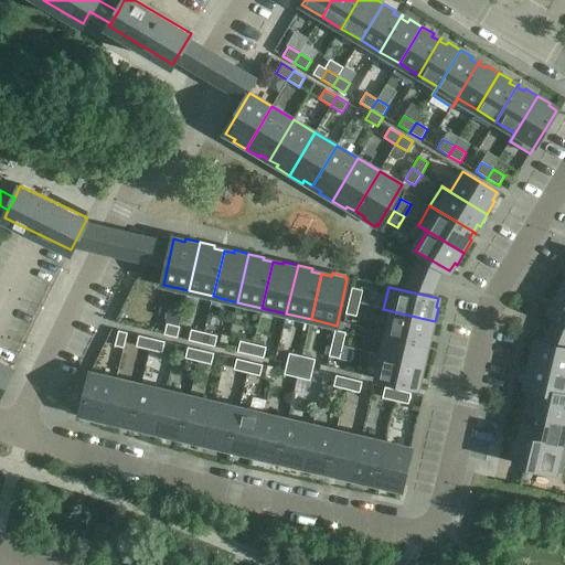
[(360,304),(363,290),(352,288),(349,300),(360,304)]
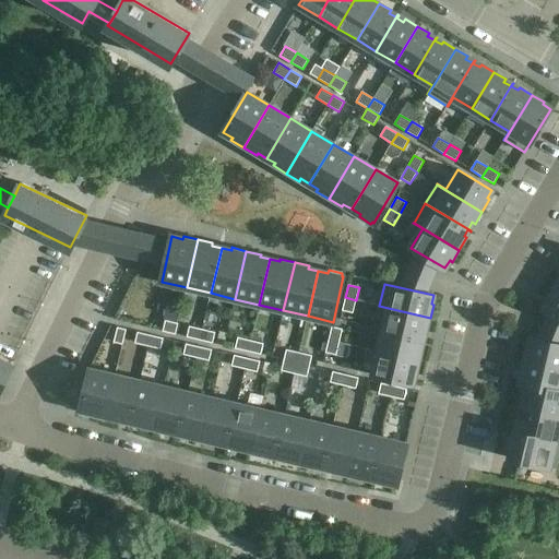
[(558,290),(554,287),(546,299),(548,300),(544,309),(558,318),(558,290)]
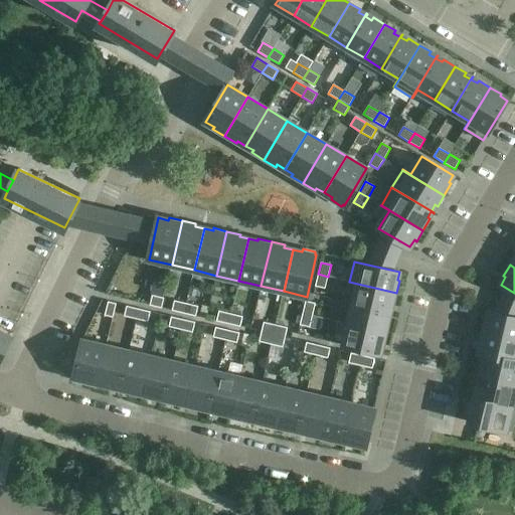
[(325,289),(328,277),(318,274),(315,286),(325,289)]
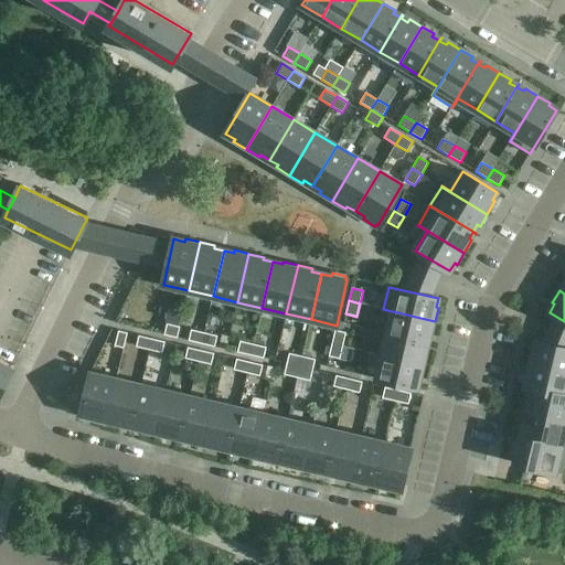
[(432,336),(435,321),(383,309),(383,310),(393,312),(388,333),(429,343),(430,343),(427,342),(428,334),(432,336)]
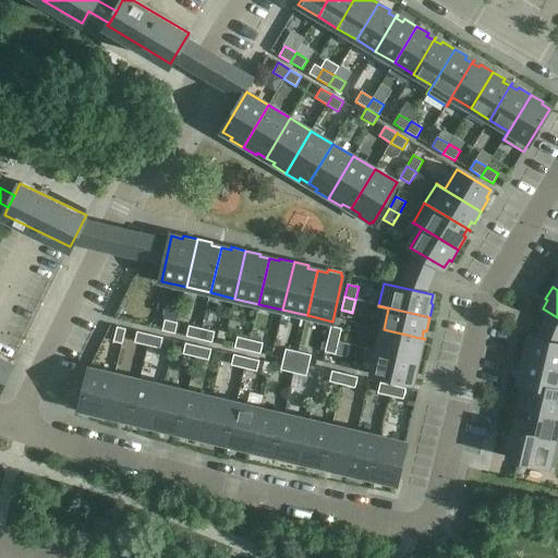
[(176,334),(178,323),(165,319),(162,330),(176,334)]
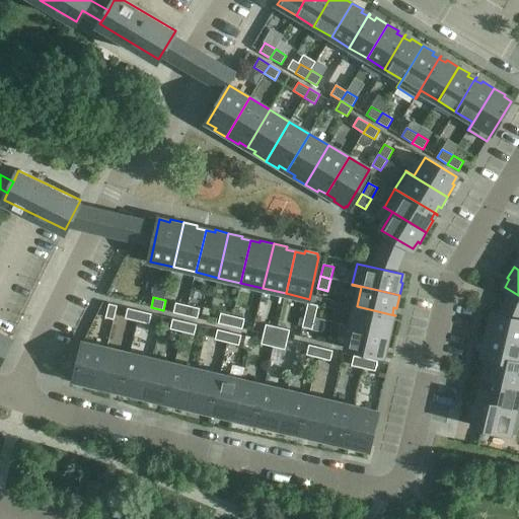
[(186,315),(188,305),(175,303),(173,312),(186,315)]
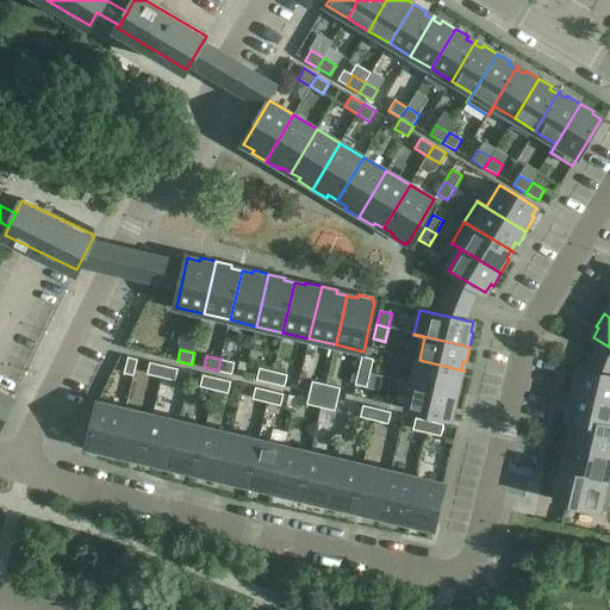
[(371,373),(373,359),(362,356),(359,371),(371,373)]
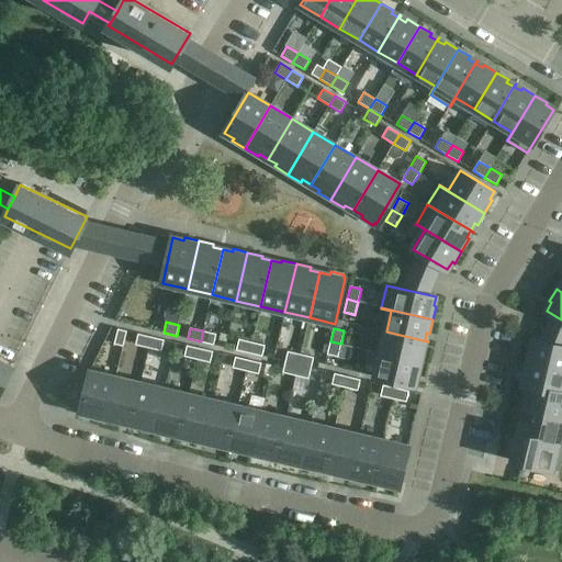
[(123,346),(127,332),(117,329),(114,344),(123,346)]
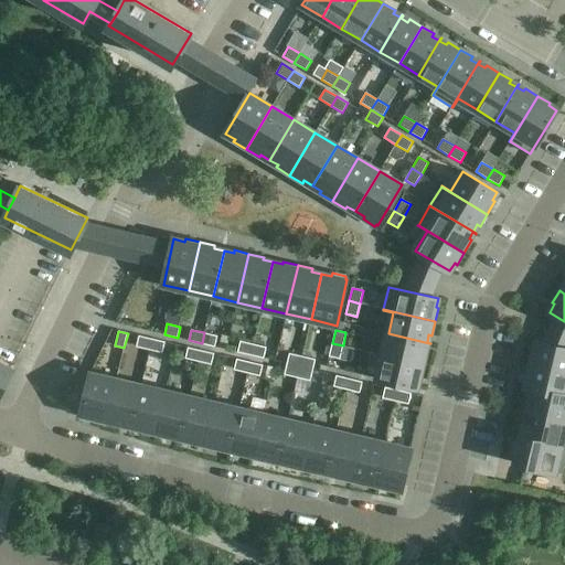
[(215,347),(217,336),(204,332),(202,343),(215,347)]
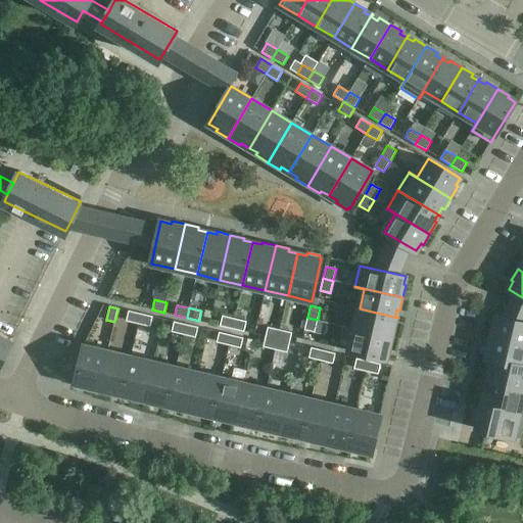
[(393,325),(395,318),(397,319),(397,318),(360,308),(354,329),(393,338),(396,326),(393,325)]
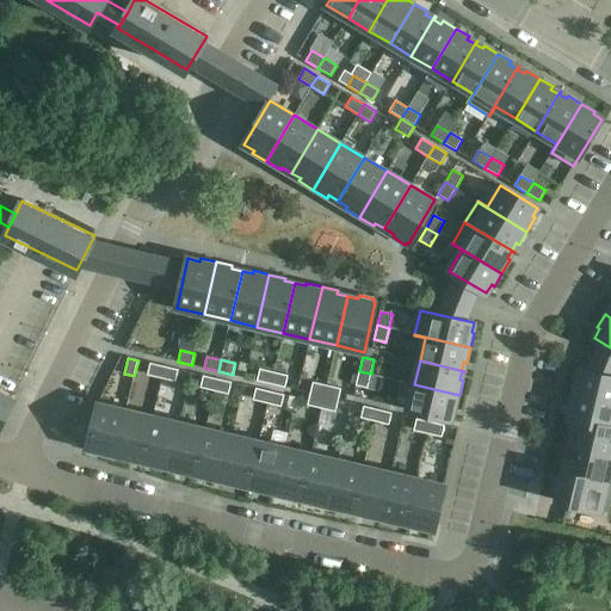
[(161,378),(165,366),(150,363),(147,375),(161,378)]
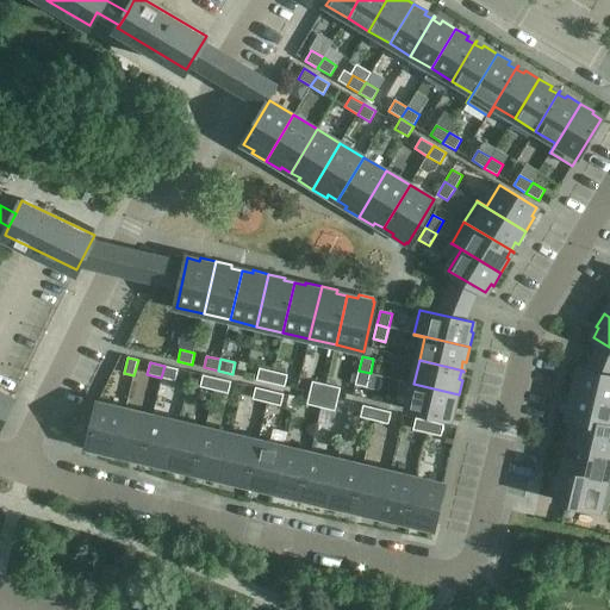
[(175,381),(178,369),(165,366),(161,378),(175,381)]
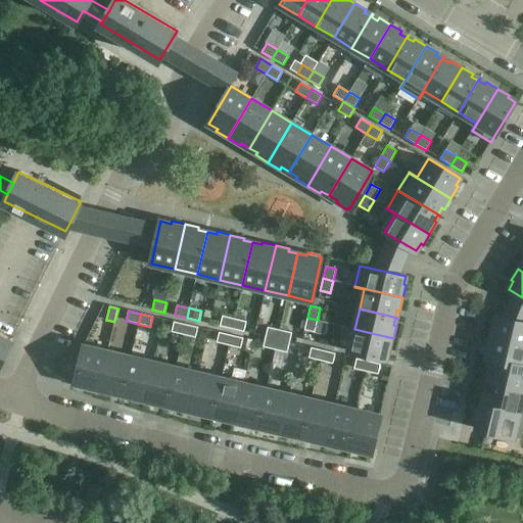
[(232,329),(234,319),(223,316),(220,326),(232,329)]
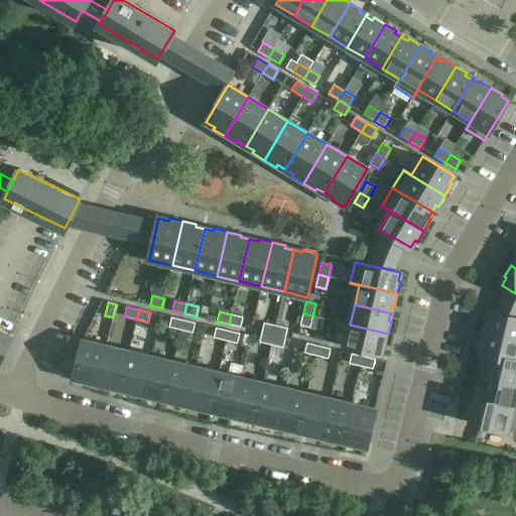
[(515,317),(491,311),(489,319),(486,319),(484,332),(515,340),(515,317)]
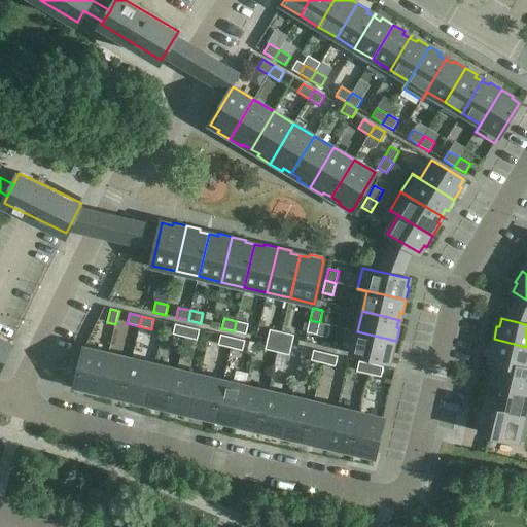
[(307,332),(327,337),(330,325),(320,322),(310,320),(307,332)]
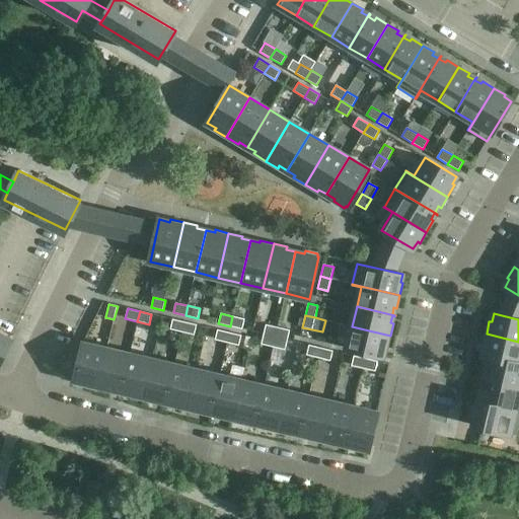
[(242,328),(244,319),(232,316),(230,326),(242,328)]
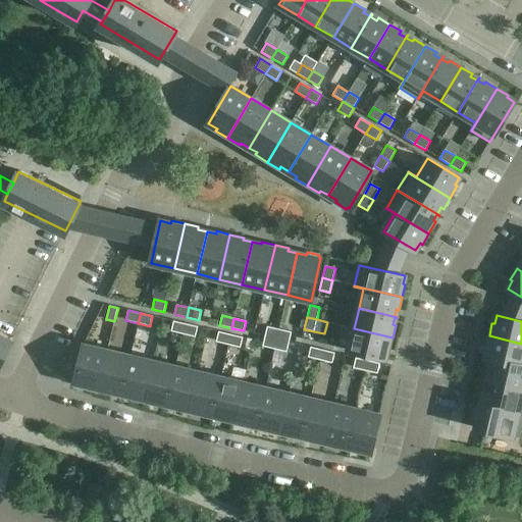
[(184,333),(186,323),(173,321),(171,330),(184,333)]
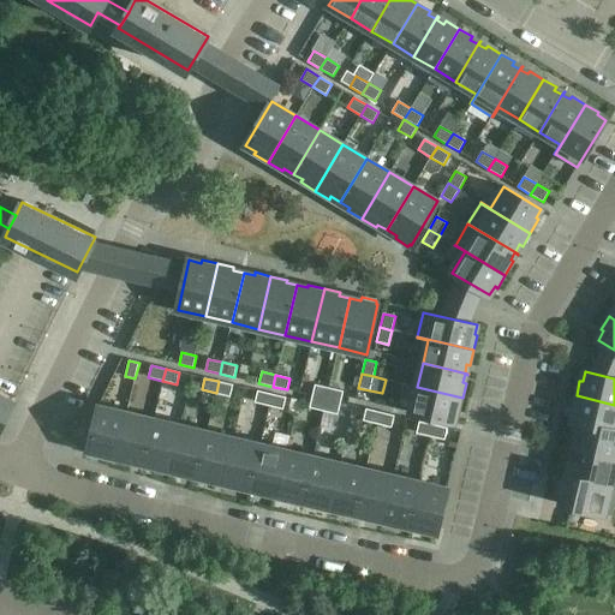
[(231,396),(233,384),(219,381),(216,393),(231,396)]
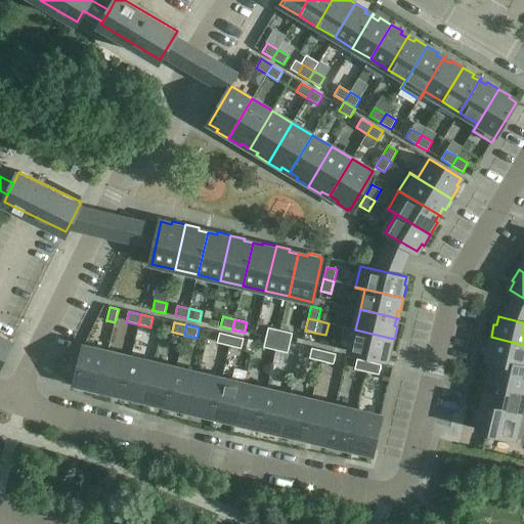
[(278,340),(280,331),(268,328),(266,338),(278,340)]
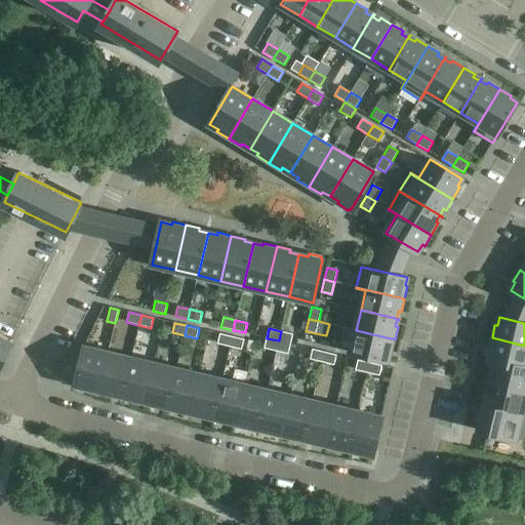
[(392,353),(395,339),(356,330),(351,352),(387,360),(389,352),(392,353)]
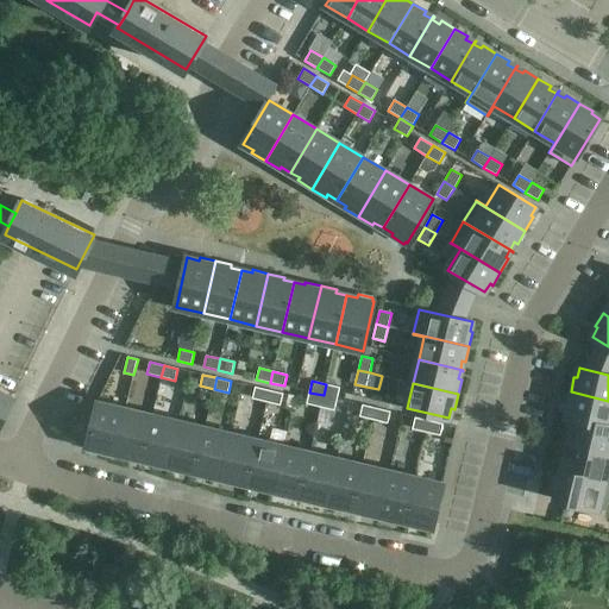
[(337,399),(340,388),(326,384),(324,395),(337,399)]
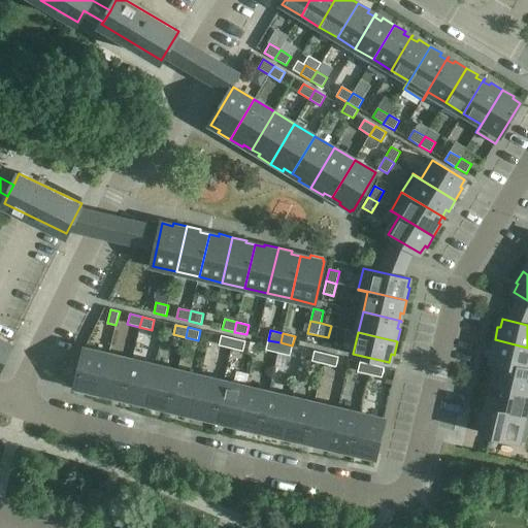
[(0,335),(0,367),(12,342),(0,335)]
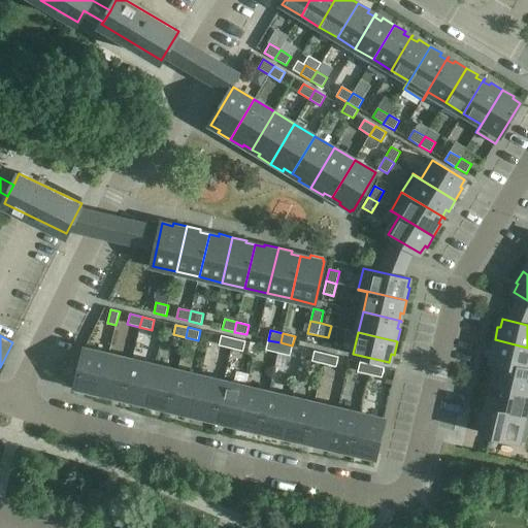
[(231,349),(233,338),(221,335),(219,345),(231,349)]
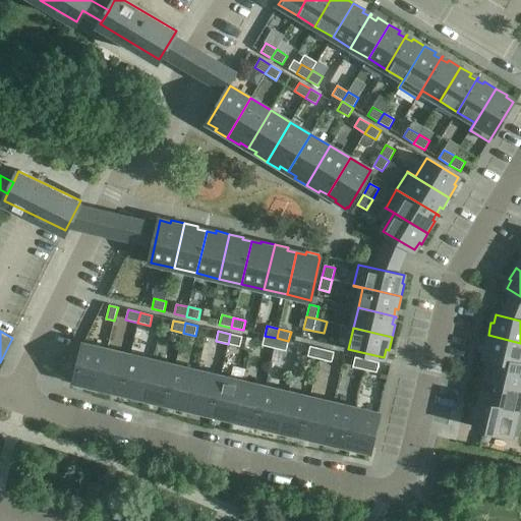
[(240,347),(242,337),(230,334),(228,344),(240,347)]
